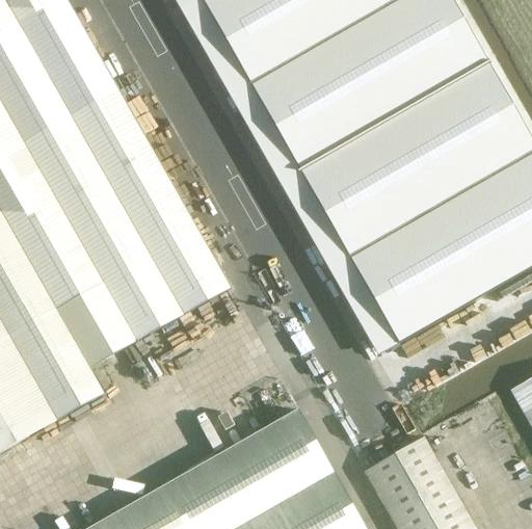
[(0,0),(0,451),(104,392),(89,367),(231,287),(68,0),(0,0)]
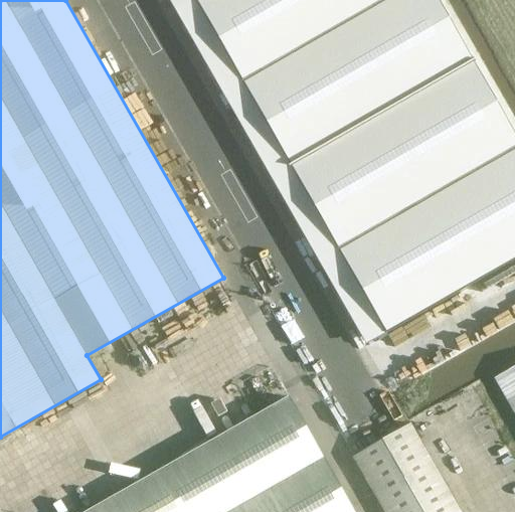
[(98,0),(95,2),(202,191),(384,511),(462,511),(170,0),(98,0)]
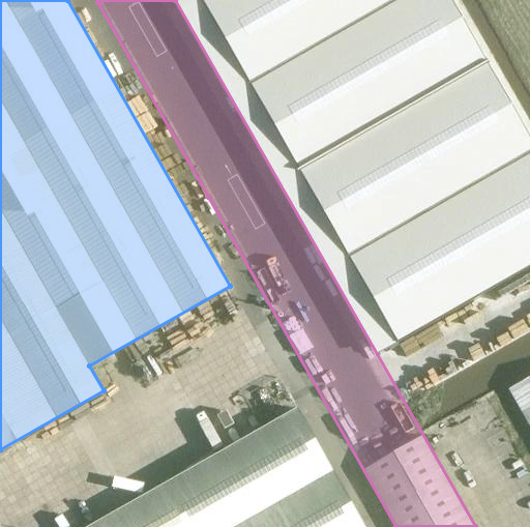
[(529,137),(451,0),(203,0),(399,342),(529,266),(529,137)]
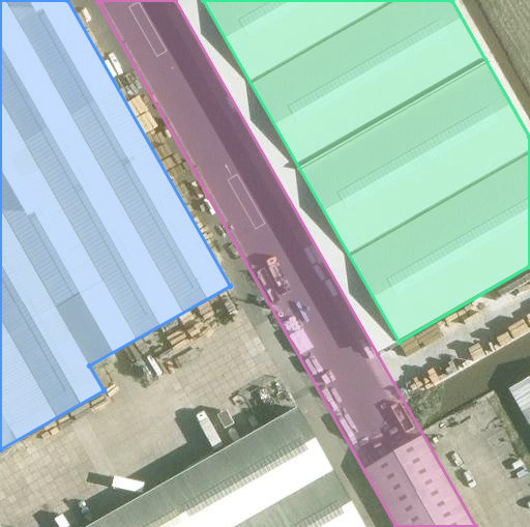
[(529,374),(508,386),(529,423),(529,374)]
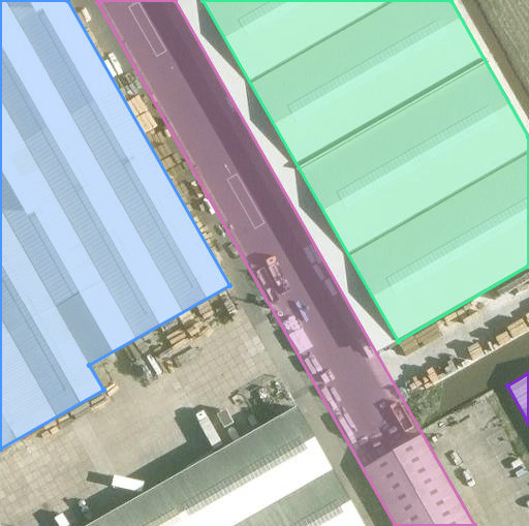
[(364,525),(297,405),(83,525),(364,525)]
